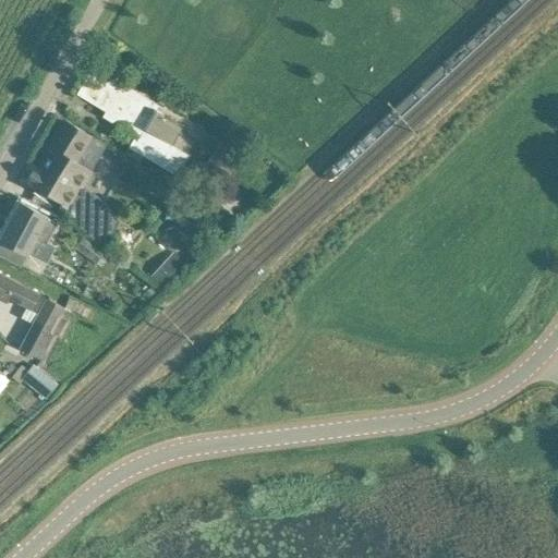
[(107,76),(108,75),(104,73),(102,74),(95,70),(80,95),(118,118),(114,122),(137,136),(126,155),(138,162),(143,155),(177,174),(187,157),(171,147),(182,129),(170,121),(172,117),(107,76)]
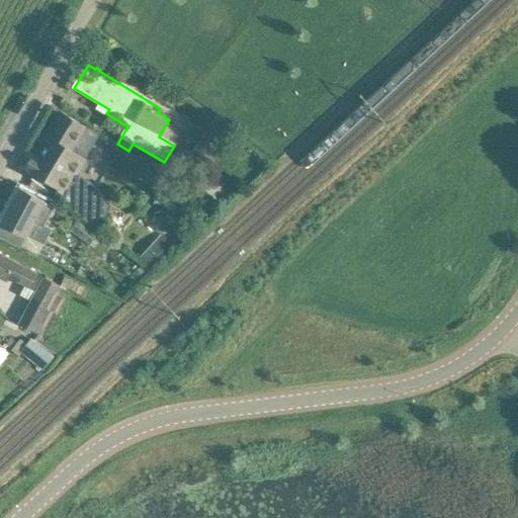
[(86,130),(77,123),(60,112),(24,169),(67,193),(87,159),(74,151),(86,130)]
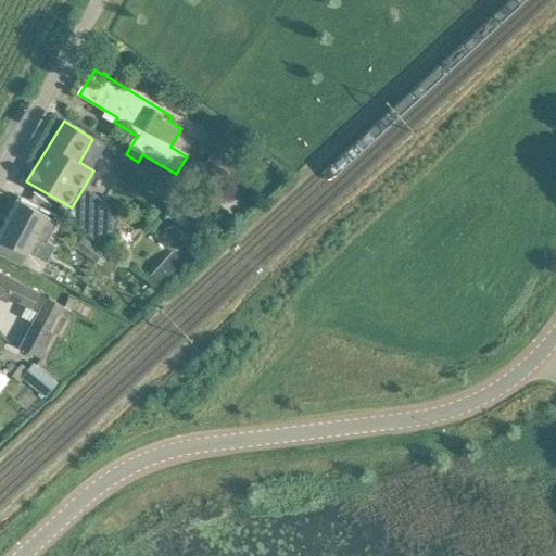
[(152,164),(146,173),(165,189),(173,180),(152,164)]
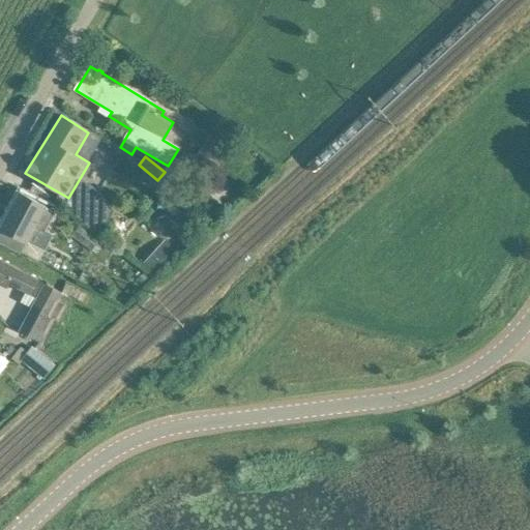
[(46,206),(38,202),(20,193),(0,229),(0,230),(0,242),(38,263),(45,251),(27,241),(33,230),(43,235),(55,213),(45,207),(46,206)]
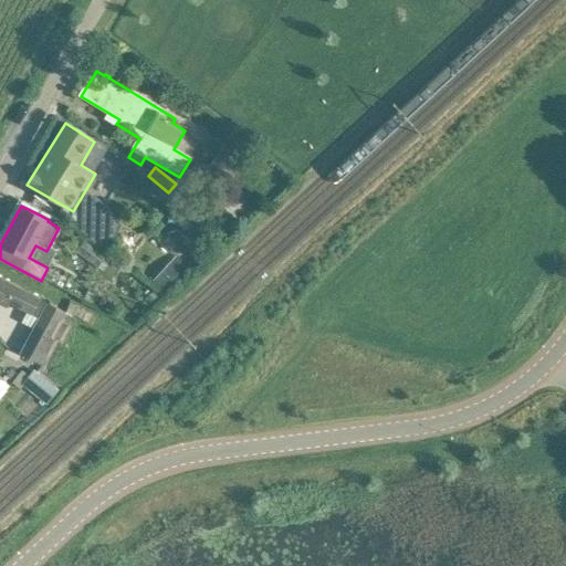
[(177,255),(152,282),(166,296),(191,270),(177,255)]
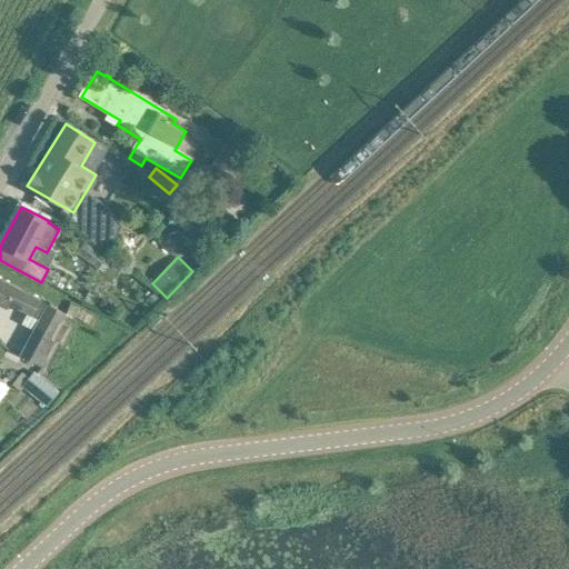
[(40,301),(6,282),(0,279),(0,305),(7,309),(9,303),(32,316),(32,317),(39,320),(20,356),(45,368),(58,343),(62,347),(72,327),(63,322),(67,316),(40,301)]
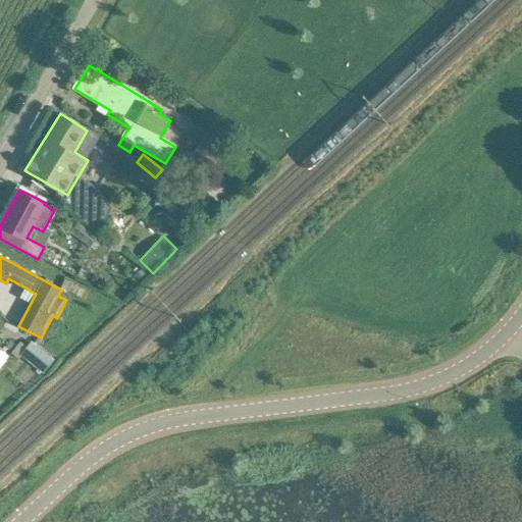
[(6,320),(1,337),(12,341),(17,324),(6,320)]
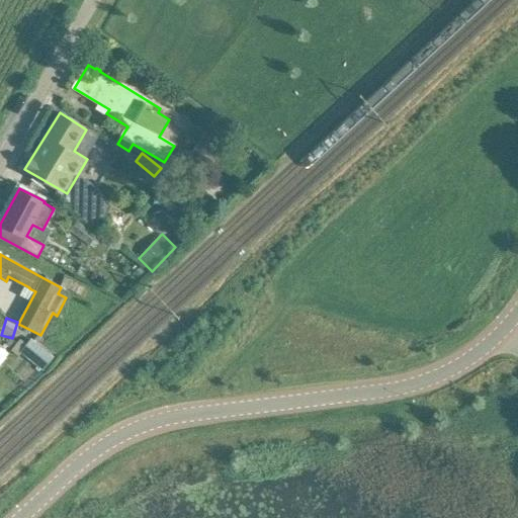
[(20,341),(10,352),(23,362),(27,357),(41,369),(53,356),(32,340),(27,346),(20,341)]
